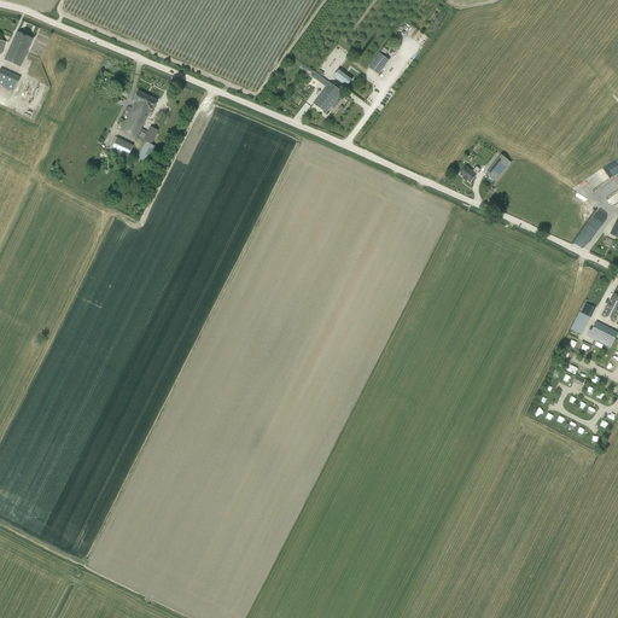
[(4,60),(21,68),(33,39),(17,33),(4,60)]
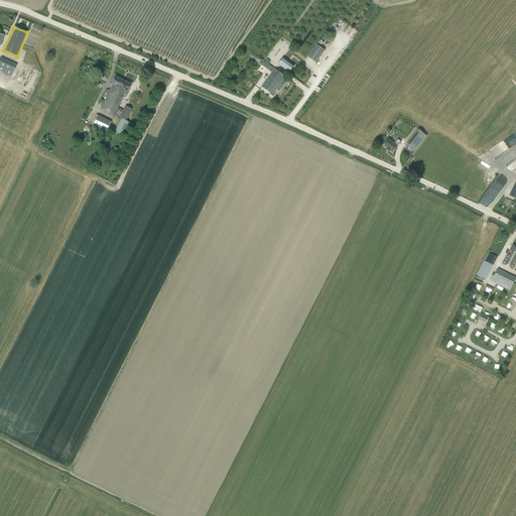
[(315,62),(325,50),(316,44),(307,56),(315,62)]
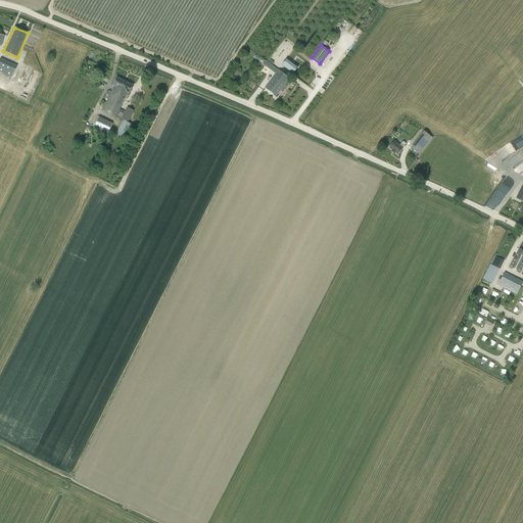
[(0,58),(0,72),(11,78),(17,65),(0,57),(0,58)]
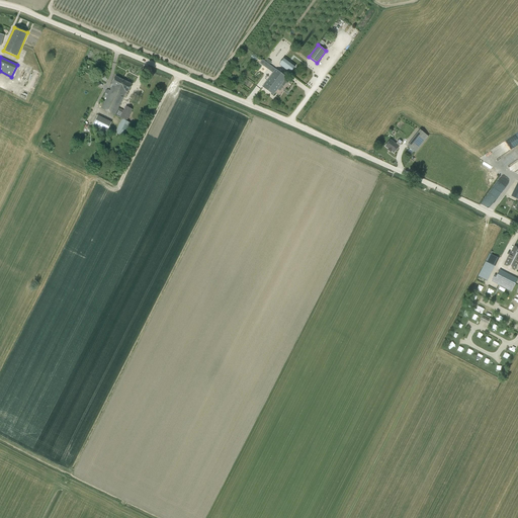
[(291,62),(289,61),(288,62),(284,59),(279,65),(289,73),(294,67),(290,63),(291,62)]
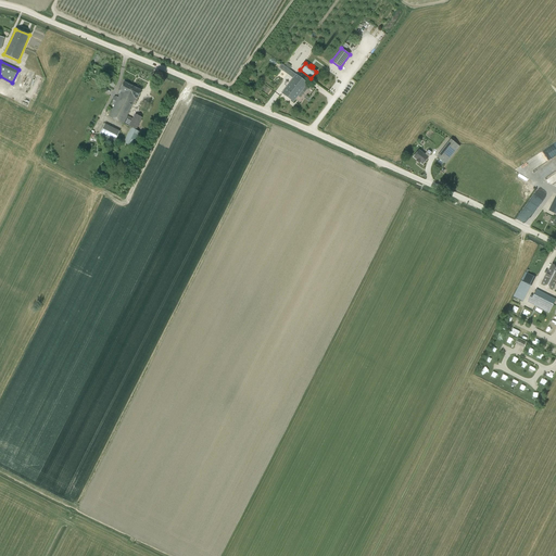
[(297,75),(282,93),(287,97),(290,92),(291,93),(292,92),(291,91),(294,86),(293,86),(300,77),(297,75)]
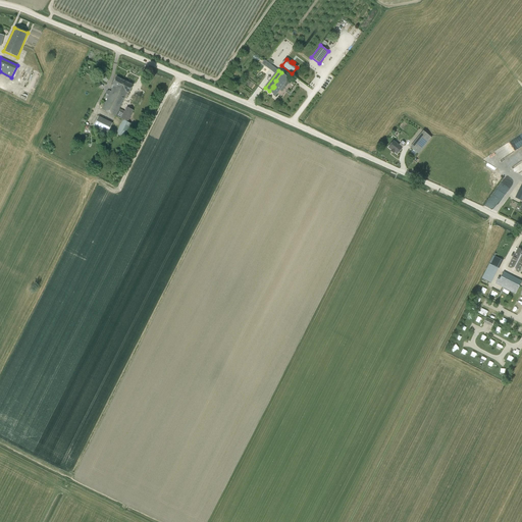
[(272,87),(269,91),(275,96),(279,91),(279,90),(282,92),(285,88),(283,86),(289,79),(281,72),(275,81),(276,81),(273,86),(274,87),(273,88),(272,87)]
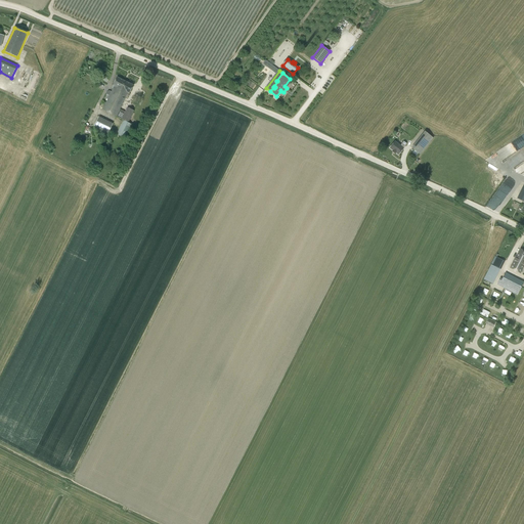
[(115,86),(102,110),(116,117),(121,106),(116,104),(120,97),(123,90),(122,89),(126,82),(117,77),(113,85),(115,86)]
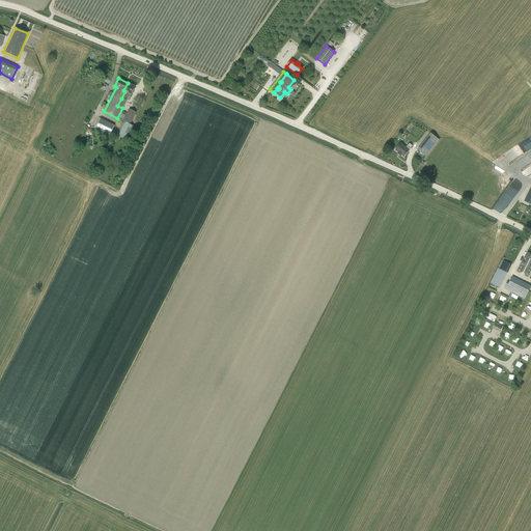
[(121,99),(117,106),(122,108),(130,94),(131,94),(135,86),(128,83),(123,90),(124,91),(121,99)]
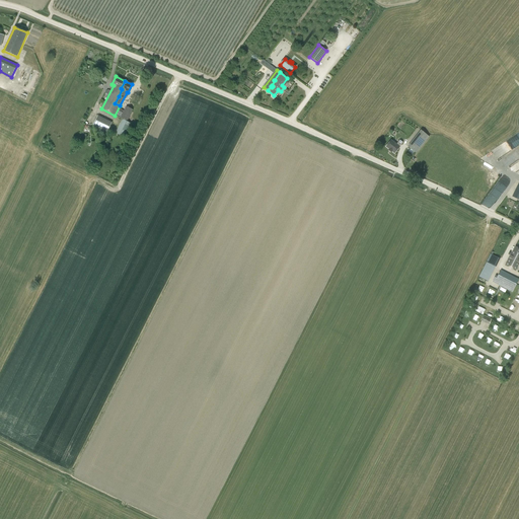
[(126,106),(120,119),(127,122),(133,109),(126,106)]
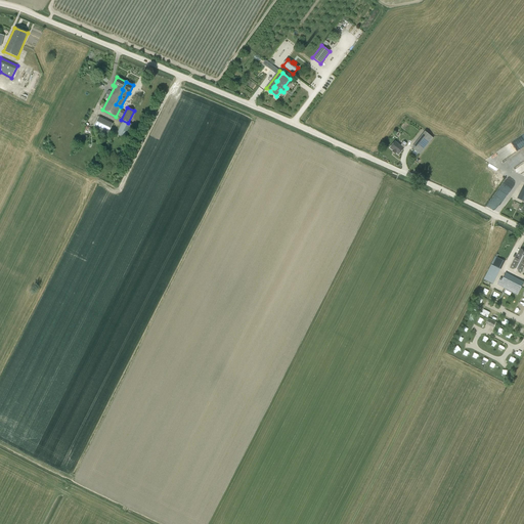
[(98,117),(94,126),(107,133),(113,123),(98,117)]
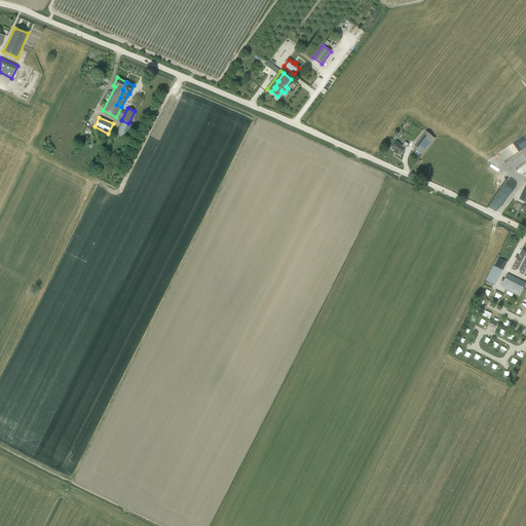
[(402,147),(397,143),(391,149),(395,151),(393,152),(397,154),(397,153),(400,155),(405,149),(408,145),(405,142),(402,147)]
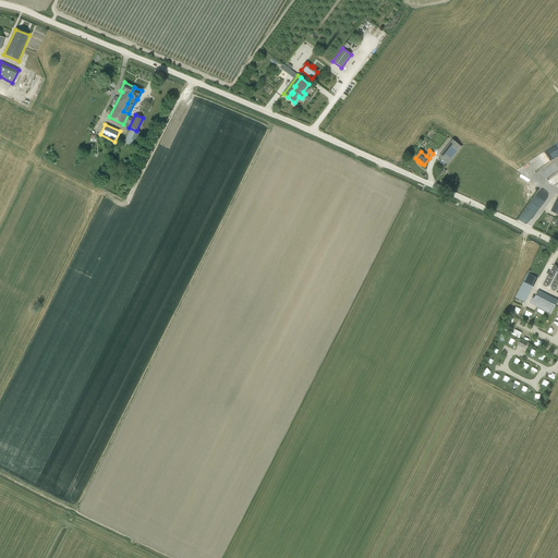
[(444,154),(439,158),(447,165),(451,160),(444,154)]
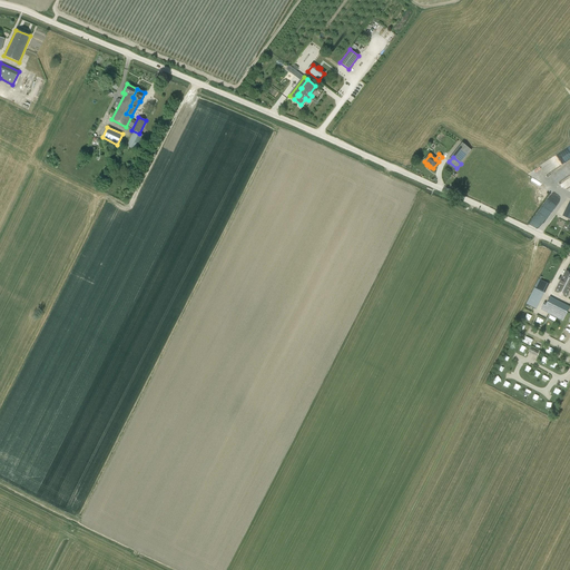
[(566,282),(561,279),(554,292),(566,297),(569,290),(563,286),(566,282)]
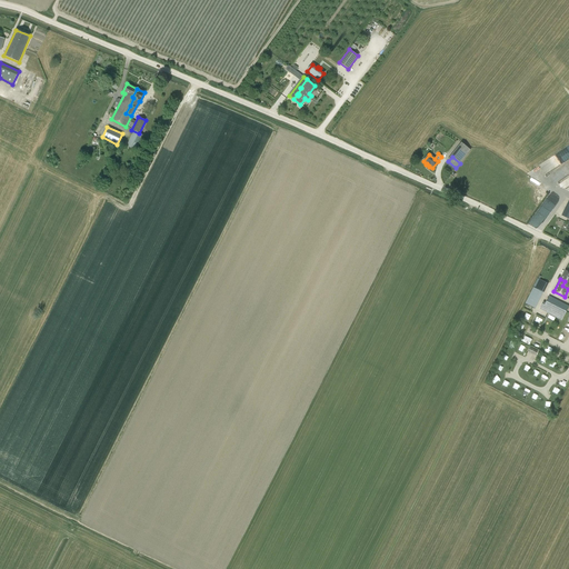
[(568,307),(565,306),(561,311),(545,303),(542,302),(540,309),(561,320),(568,307)]
